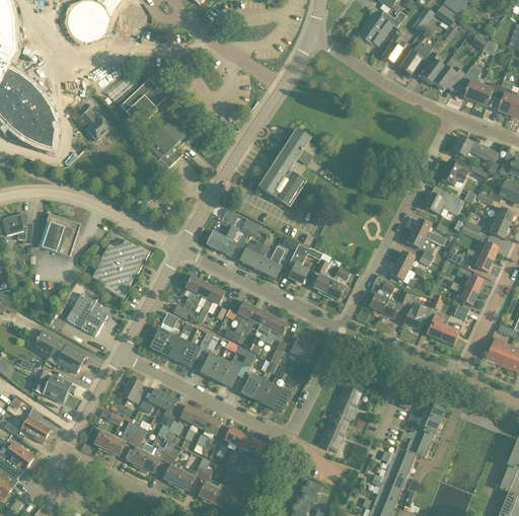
[(16,49),(70,29),(68,24),(16,44),(15,20),(11,6),(8,0),(0,0),(0,116),(1,118),(11,129),(23,138),(38,145),(53,150),(55,129),(54,129),(53,124),(57,124),(51,108),(43,95),(31,84),(20,75),(7,69),(15,52),(16,51),(16,49)]
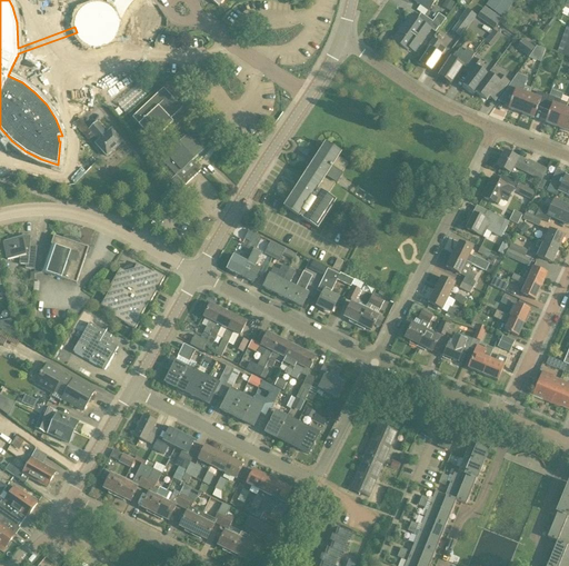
[(488,0),(486,3),(502,15),(512,0),(488,0)]
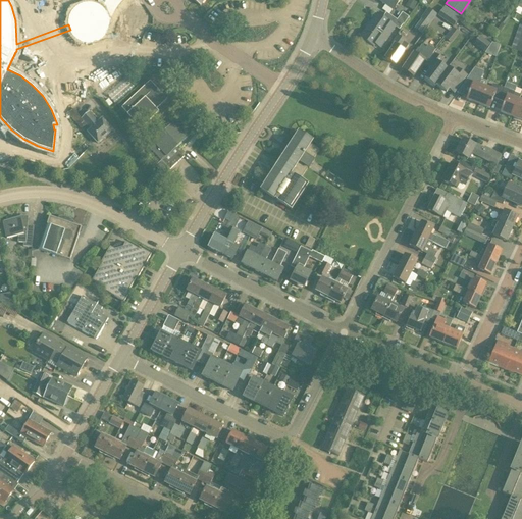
[(423,15),(426,6),(418,4),(415,12),(423,15)]
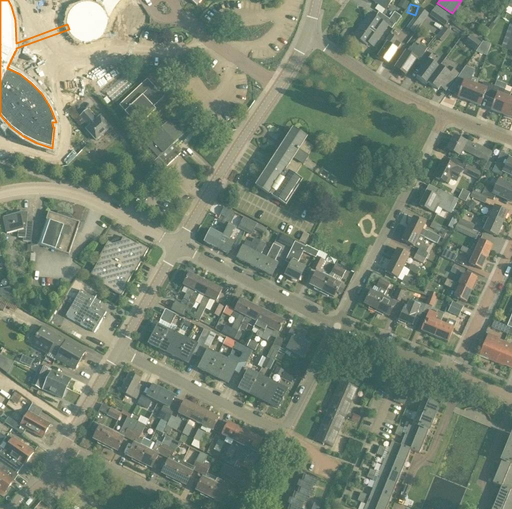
[(53,14),(51,8),(48,9),(45,11),(43,13),(41,16),(40,19),(39,22),(41,28),(44,26),(46,24),(49,22),(51,19),(52,17),(53,14)]
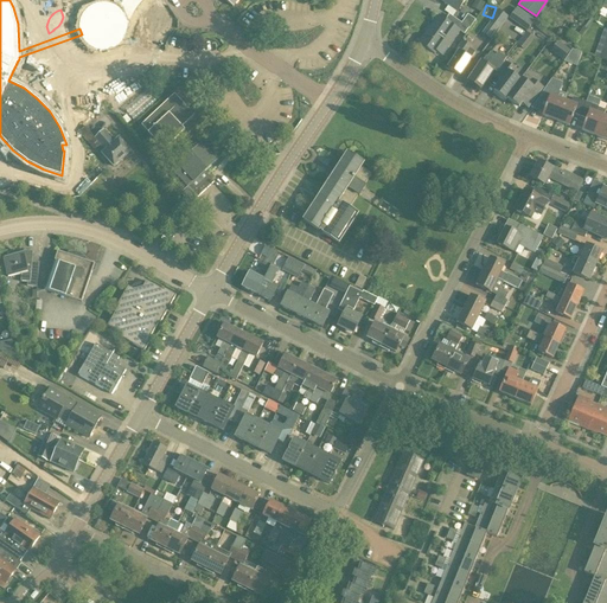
[(534,19),(524,11),(516,21),(526,29),(534,19)]
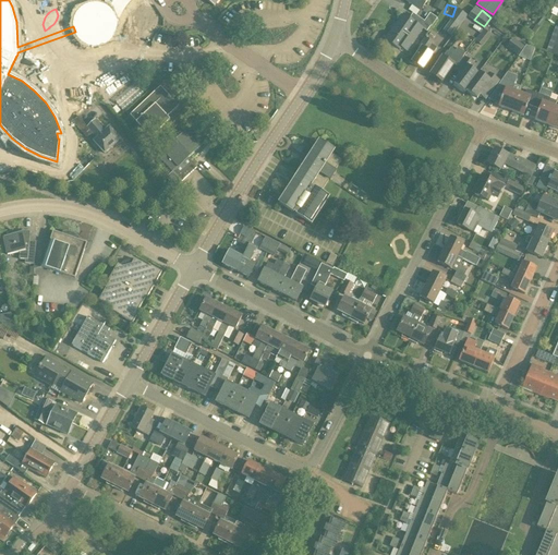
[(415,12),(411,17),(403,12),(386,37),(399,47),(400,45),(407,49),(423,26),(426,28),(429,23),(431,24),(437,16),(429,11),(424,19),(415,12)]
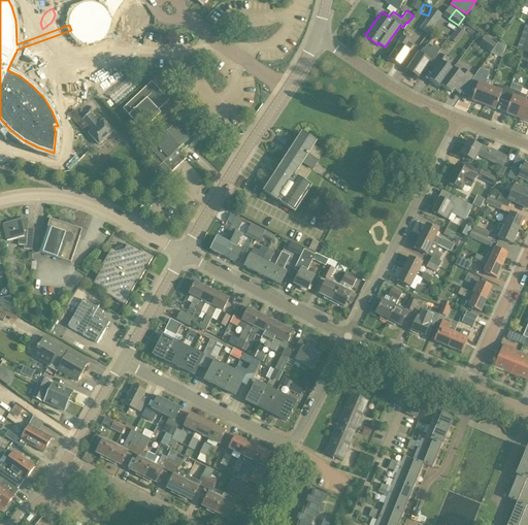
[(426,15),(419,26),(426,32),(434,21),(426,15)]
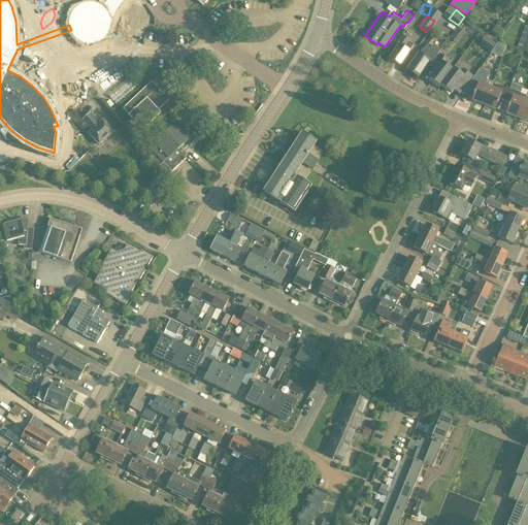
[(527,23),(525,23),(517,46),(527,51),(527,23)]
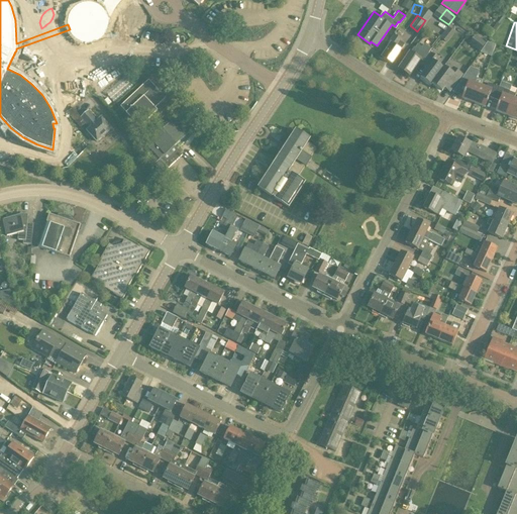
[(446,40),(454,29),(448,24),(440,35),(446,40)]
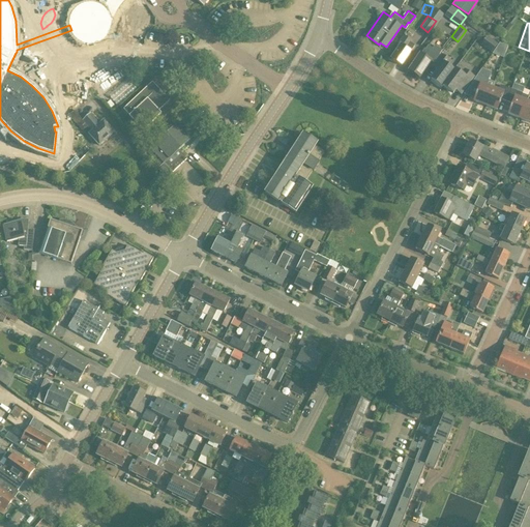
[(391,56),(402,63),(414,42),(410,39),(411,38),(404,33),(398,44),(399,45),(391,56)]
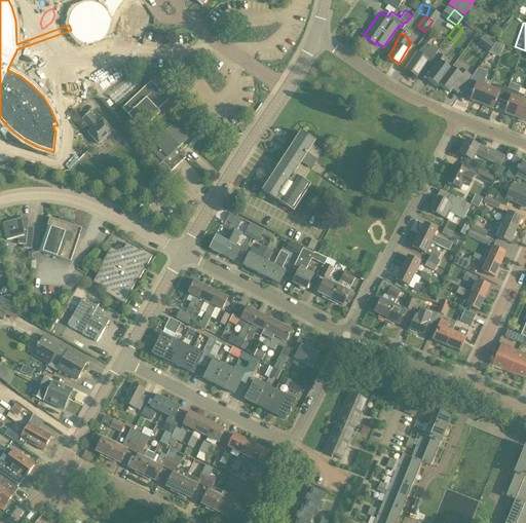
[(484,34),(477,42),(487,49),(494,41),(484,34)]
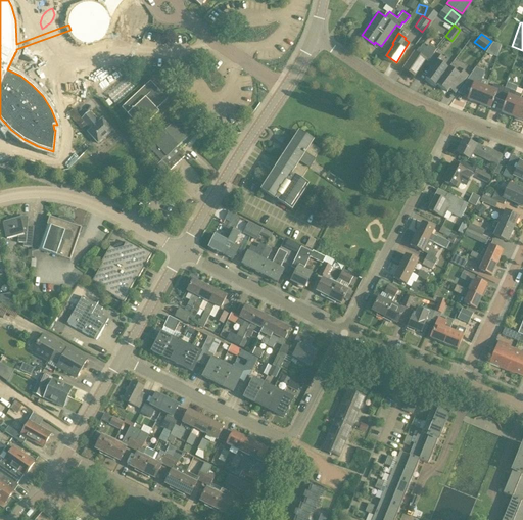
[(488,47),(498,50),(501,44),(500,43),(492,41),(488,47)]
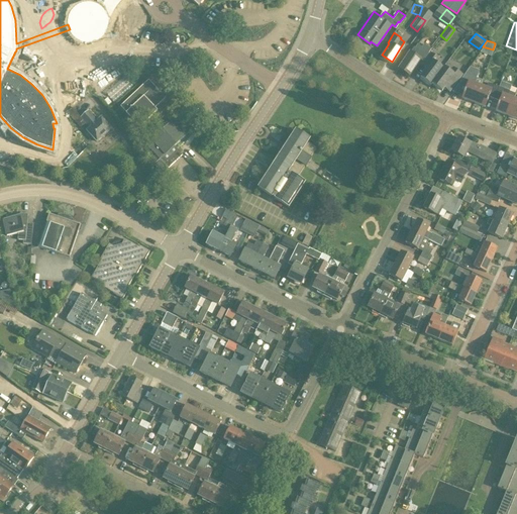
[(410,49),(399,67),(409,73),(420,56),(415,54),(419,47),(414,44),(411,49),(410,49)]
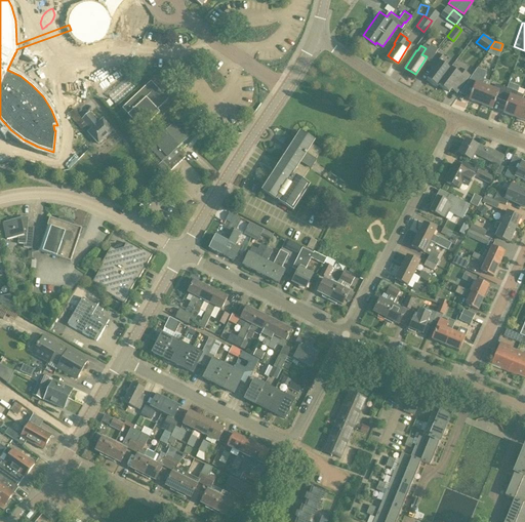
[(438,82),(449,67),(443,63),(446,58),(437,51),(430,62),(434,65),(427,75),(437,83),(438,82)]
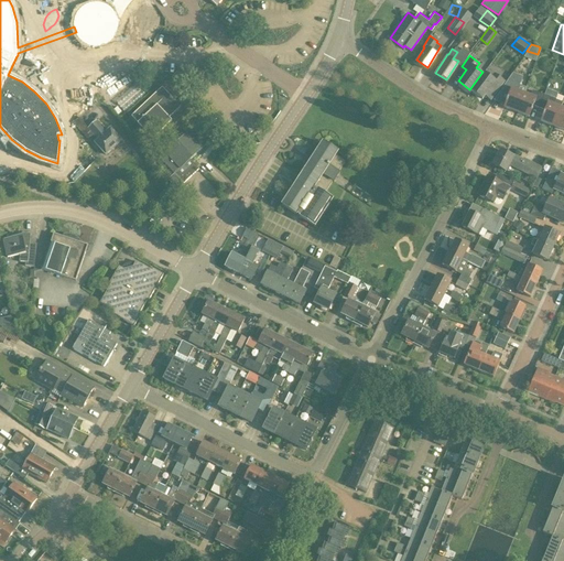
[(85,68),(91,77),(99,73),(93,63),(85,68)]
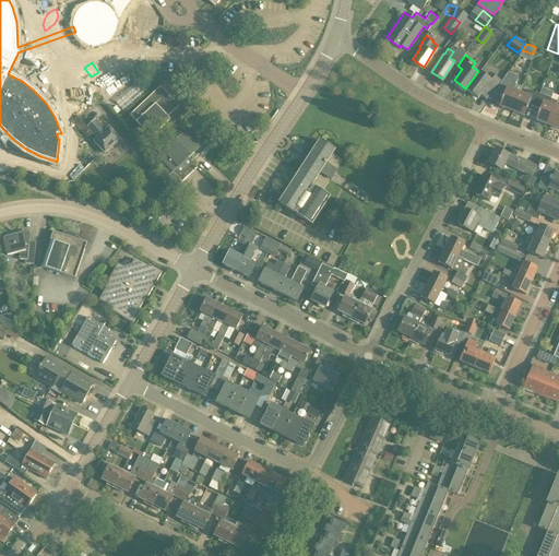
[(478,71),(466,87),(477,96),(486,85),(491,90),(500,79),(490,71),(487,75),(479,70),(478,71)]
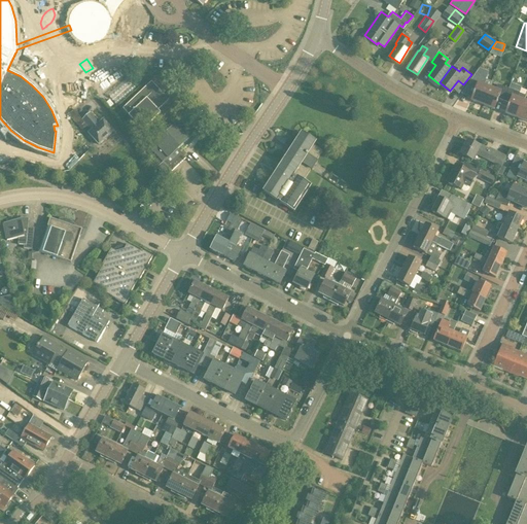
[(488,84),(483,82),(485,77),(473,73),(465,84),(475,88),(470,98),(482,102),(488,84)]
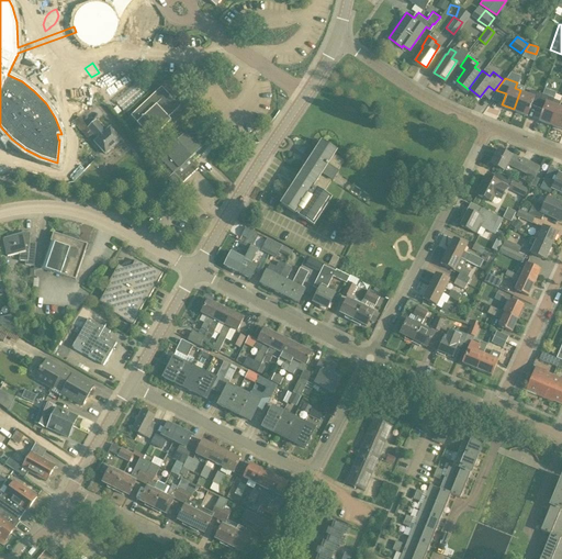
[(136,120),(150,136),(170,118),(168,114),(179,104),(160,85),(131,113),(136,120)]
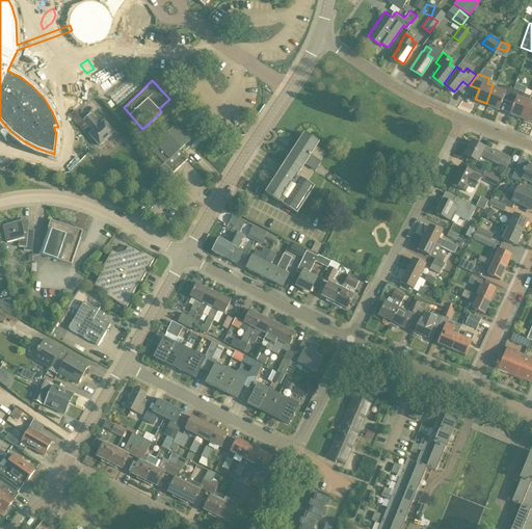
[(493,85),(486,103),(499,108),(503,97),(508,99),(512,87),(502,83),(500,88),(493,85)]
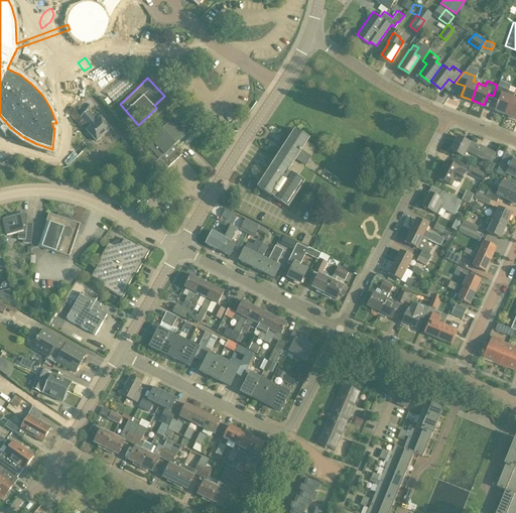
[(495,109),(505,113),(512,96),(514,91),(497,85),(493,96),(499,98),(495,109)]
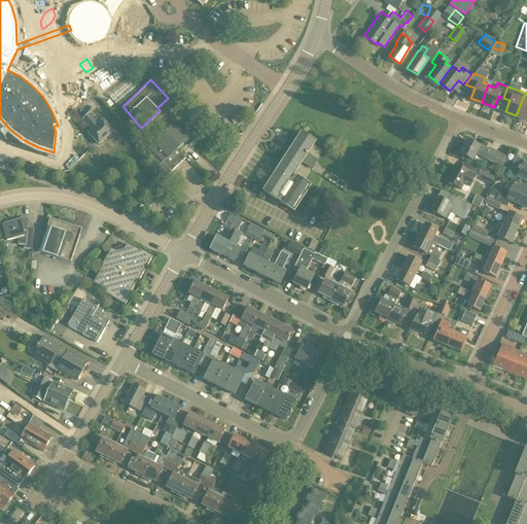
[(526,99),(523,98),(516,115),(526,119),(526,99)]
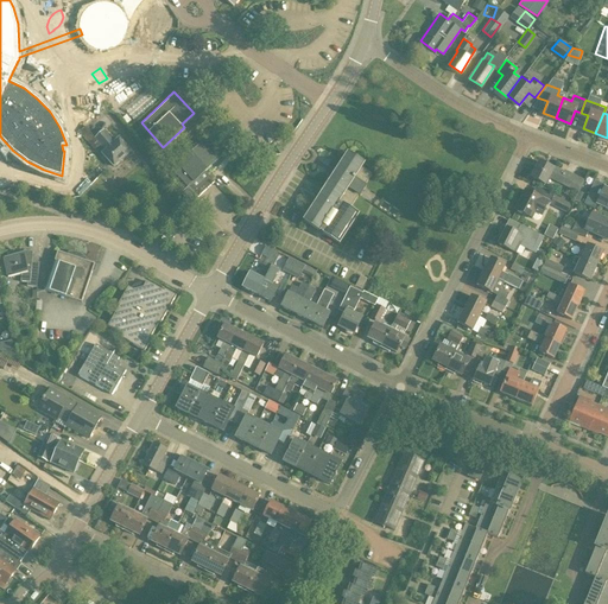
[(121,163),(133,150),(108,127),(95,140),(121,163)]
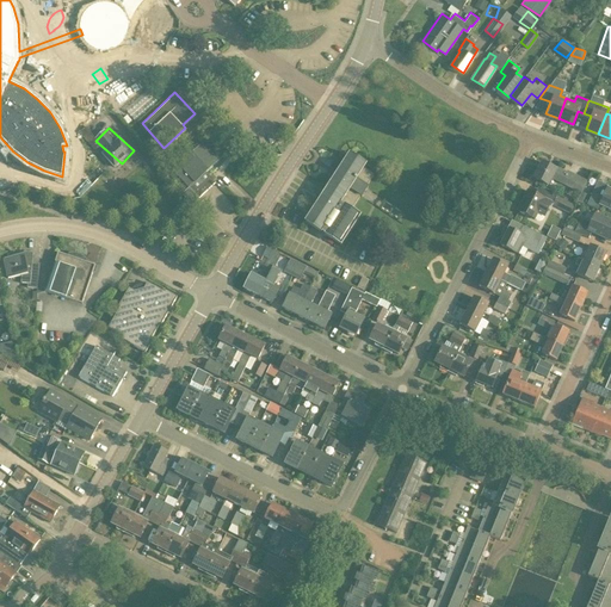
[(204,140),(173,169),(199,196),(216,180),(205,169),(227,149),(220,142),(214,148),(204,140)]
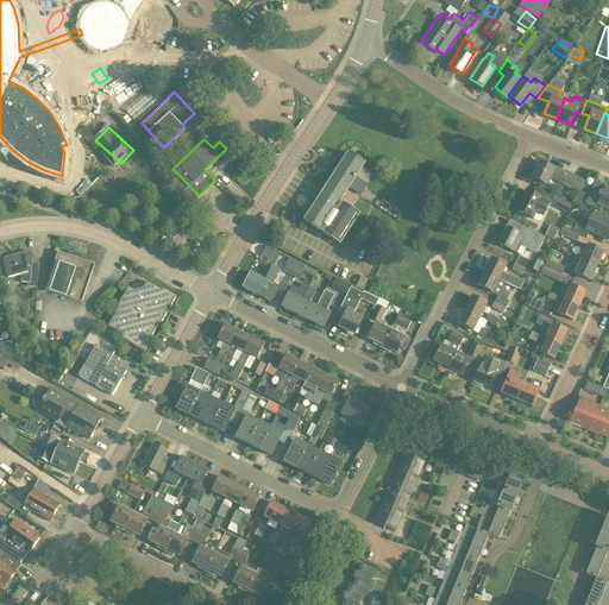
[(363,182),(369,172),(360,166),(364,161),(347,151),(303,218),(339,241),(358,213),(347,206),(357,191),(359,194),(365,184),(363,182)]
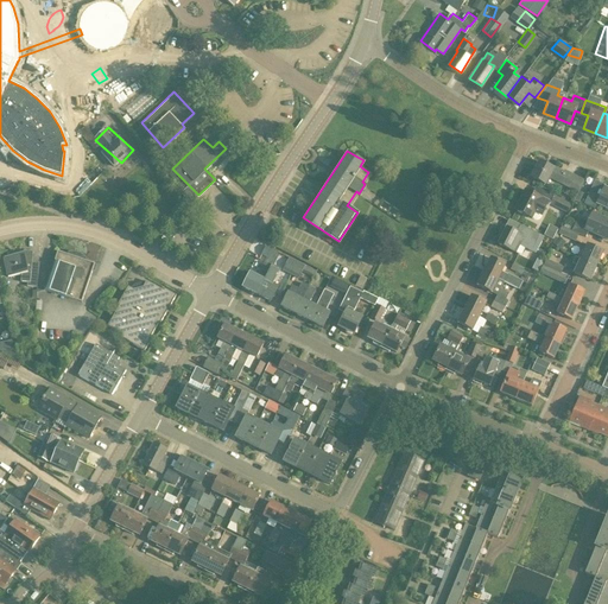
[(553,165),(552,166),(539,159),(531,175),(545,182),(549,175),(561,180),(559,182),(577,190),(584,177),(565,169),(564,170),(553,165)]
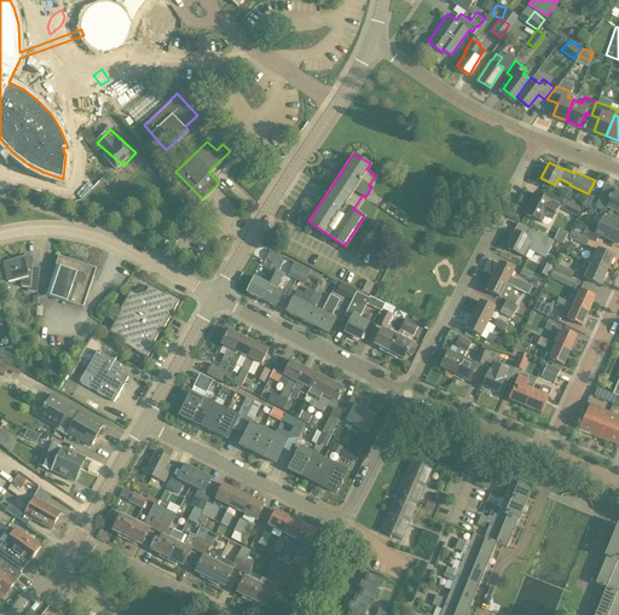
[(618,190),(615,189),(611,197),(600,192),(595,206),(606,210),(608,204),(618,209),(618,190)]
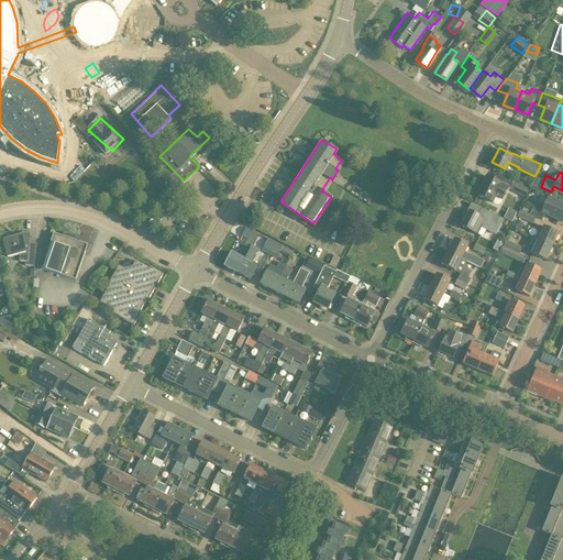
[(486,174),(477,193),(492,200),(494,200),(495,201),(496,201),(497,201),(499,200),(500,199),(500,198),(501,197),(506,188),(507,185),(493,177),(486,174)]
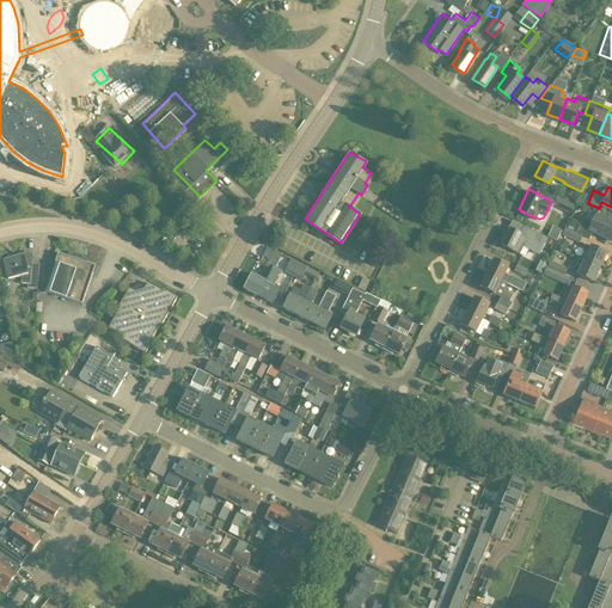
[(552,203),(570,213),(575,203),(557,195),(552,203)]
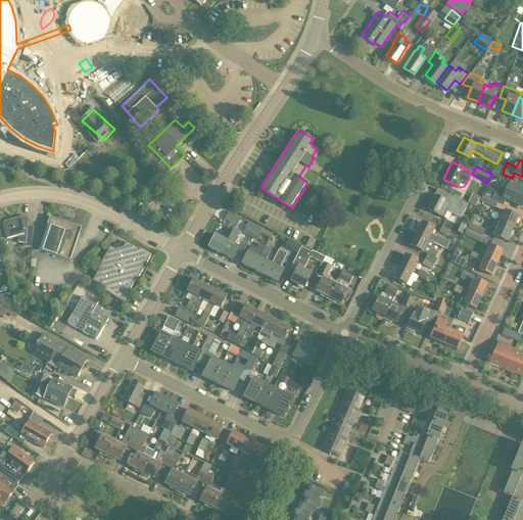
[(497,185),(492,196),(504,201),(506,196),(522,203),(522,188),(516,185),(516,184),(510,181),(507,189),(497,185)]
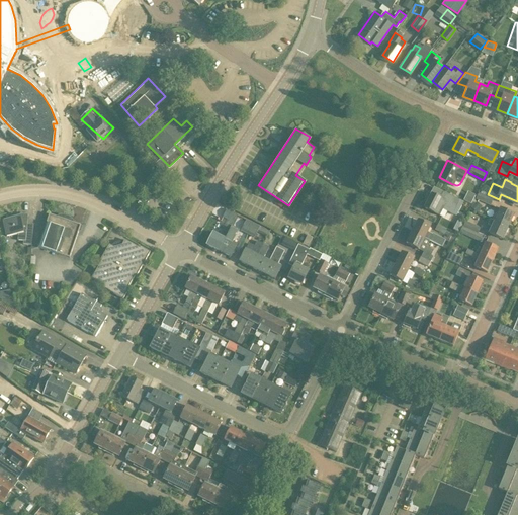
[(464,198),(471,202),(477,192),(468,188),(464,198)]
